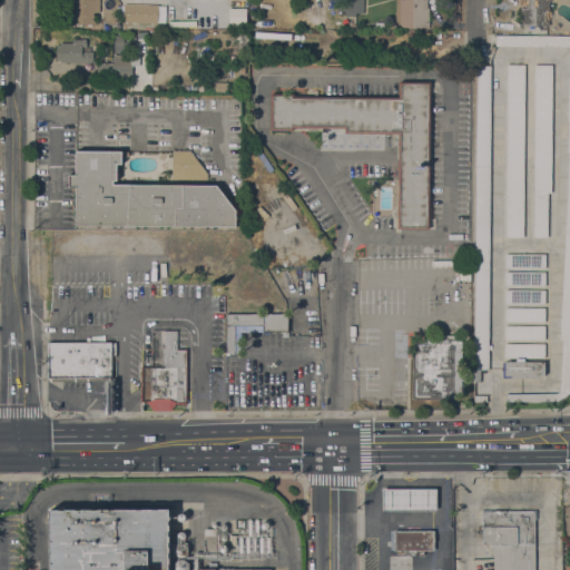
[(99,0),(99,12),(96,12),(95,25),(91,25),(91,26),(87,26),(87,25),(81,25),(81,26),(79,26),(79,25),(78,25),(78,26),(75,26),(75,25),(68,25),(68,0),(99,0)]
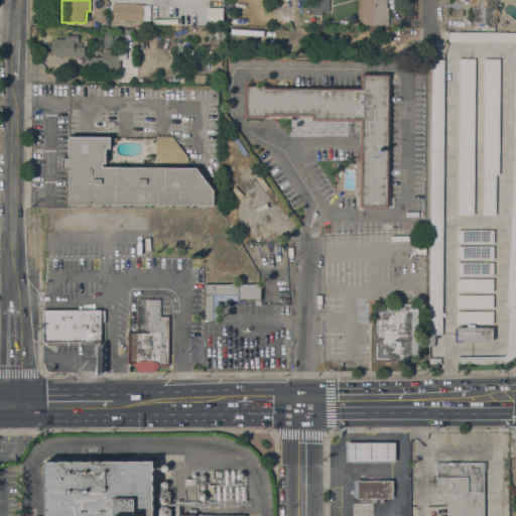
[(330,0),(330,11),(321,11),(321,13),(318,13),(318,11),(312,11),(312,10),(305,10),(305,2),(312,2),(312,0),(330,0)]
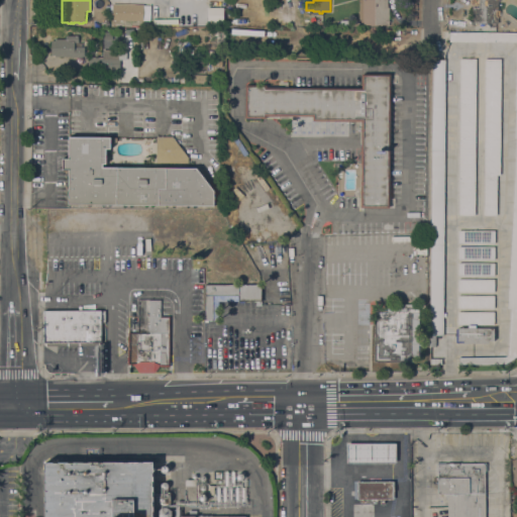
[(358,0),(387,0),(387,7),(389,7),(389,25),(387,25),(363,24),(363,19),(358,19),(358,0)]
